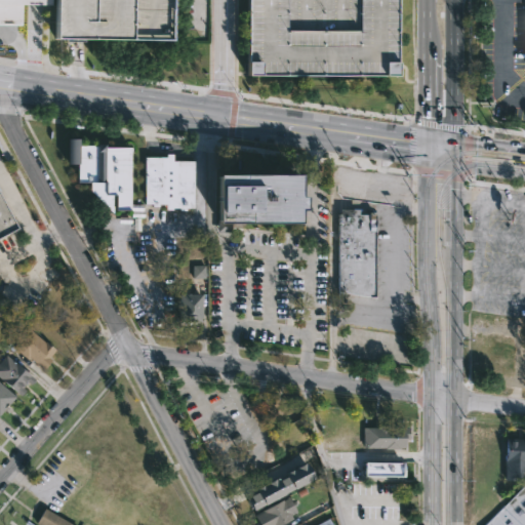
[(0,0),(49,0),(49,3),(14,3),(14,25),(0,24),(0,0)]
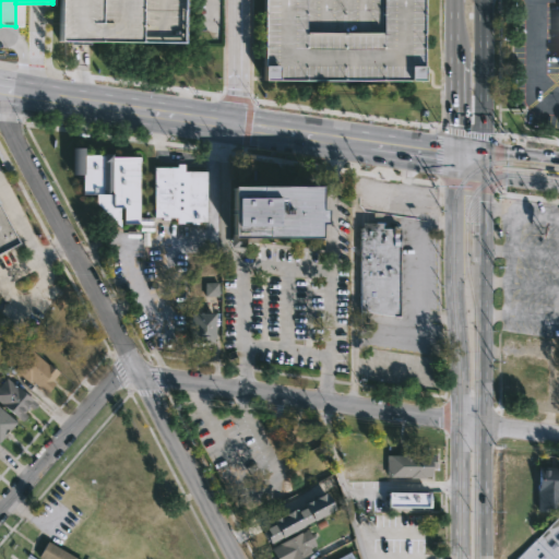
[(59,3),(59,0),(183,0),(183,42),(92,40),(91,44),(79,44),(71,44),(71,39),(58,39),(59,3)]
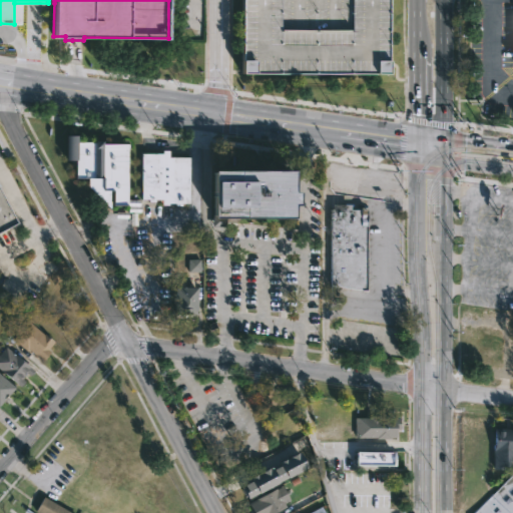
[(387,0),(387,72),(242,71),(242,0),(387,0)]
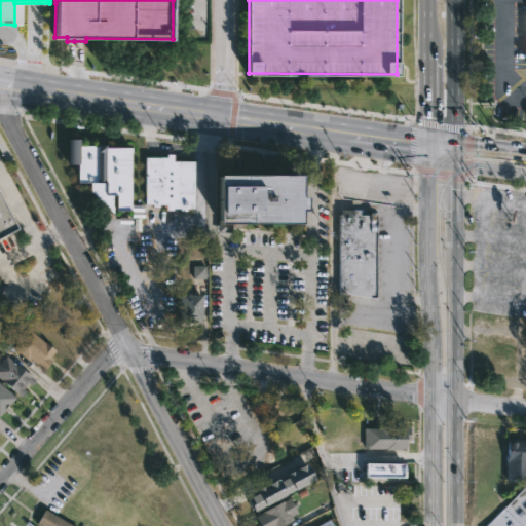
[(79,138),(79,145),(97,145),(97,142),(106,143),(105,147),(133,147),(132,211),(117,210),(117,195),(114,195),(114,215),(91,191),(91,183),(78,183),(78,163),(68,163),(68,138),(79,138)]
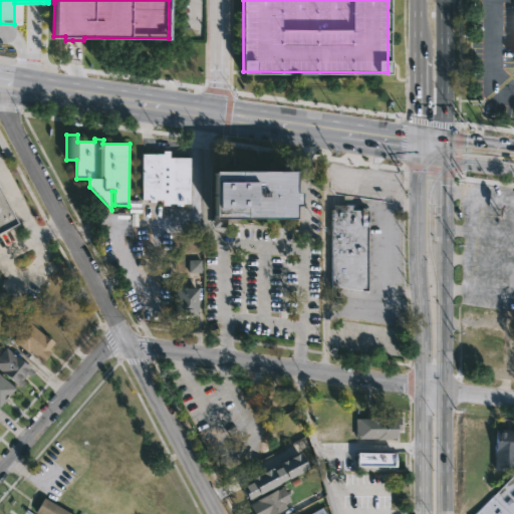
[(168,150),(168,157),(189,157),(189,205),(175,205),(175,203),(162,205),(162,199),(155,199),(154,202),(149,202),(149,199),(141,199),(142,153),(162,153),(162,150),(168,150)]
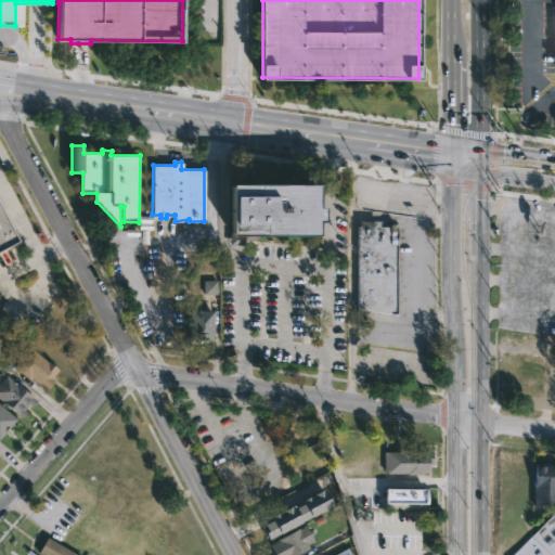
[(388,184),(386,196),(384,196),(382,205),(368,203),(366,208),(362,207),(358,202),(361,180),(388,184)]
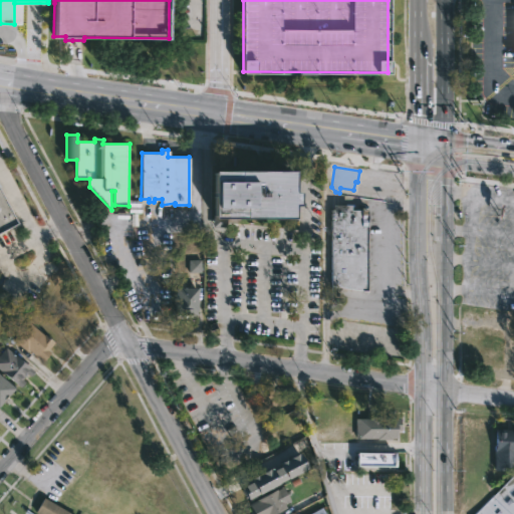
[(294,169),(294,190),(298,190),(298,203),(294,203),(294,217),(227,218),(227,228),(213,228),(214,169),(294,169)]
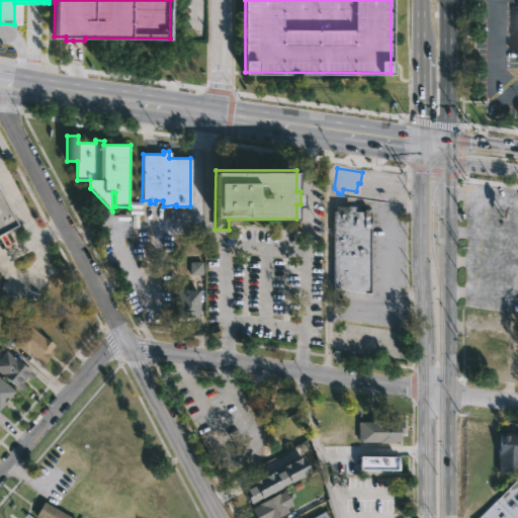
[(0,232),(16,224),(0,193),(0,232)]
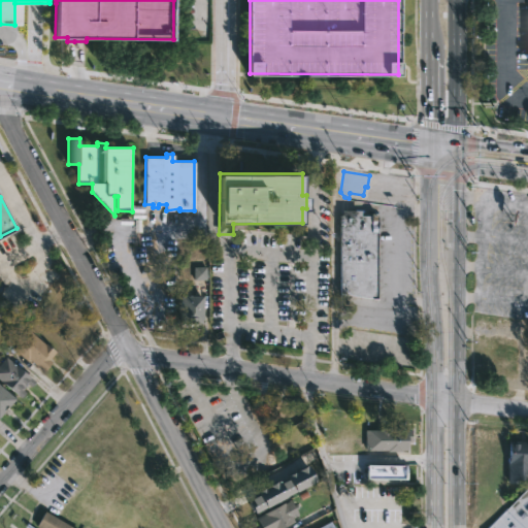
[(360,209),(360,215),(377,215),(376,298),(339,293),(340,215),(341,215),(341,209),(360,209)]
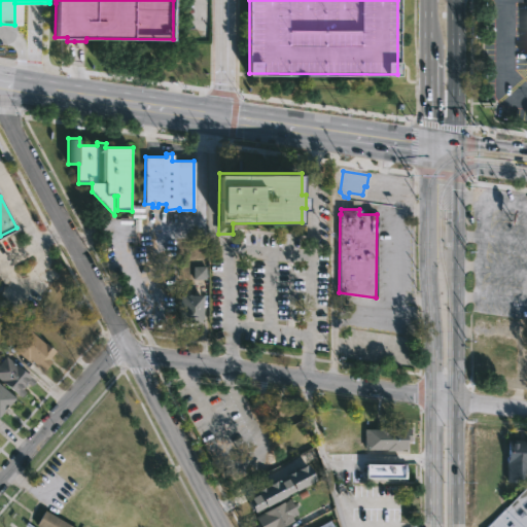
[(192,267),(194,279),(206,279),(205,266),(192,267)]
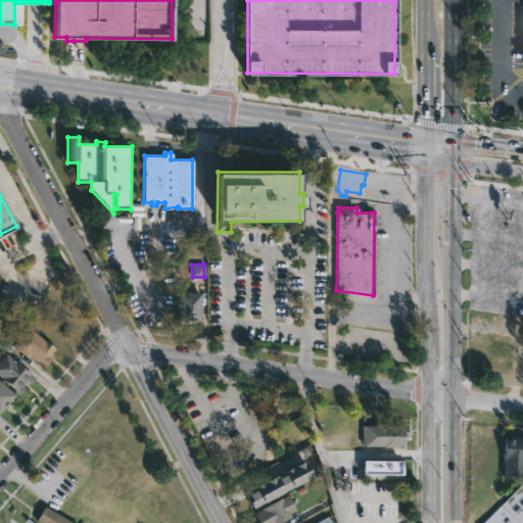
[(198,320),(178,320),(178,291),(200,291),(198,320)]
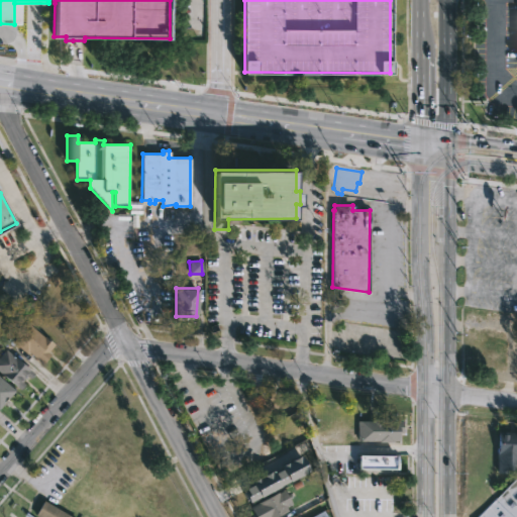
[(27,322),(43,336),(44,335),(55,343),(47,351),(50,354),(42,364),(28,351),(26,353),(12,340),(16,336),(12,332),(16,327),(20,330),(27,322)]
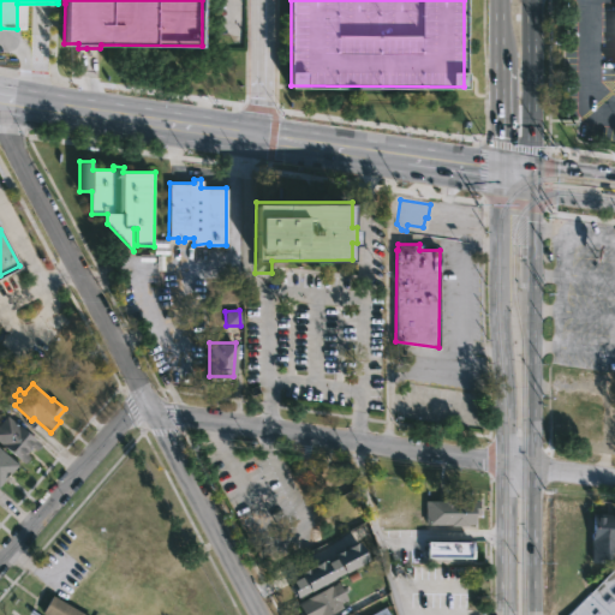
[(39,445),(35,449),(31,447),(25,453),(29,457),(23,464),(0,443),(0,421),(6,415),(39,445)]
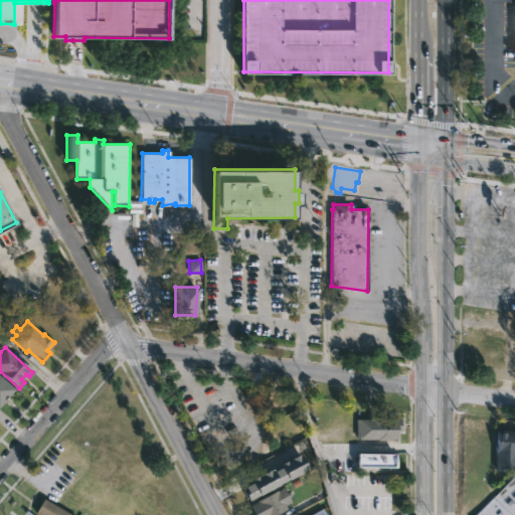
[(0,402),(0,376),(13,388),(0,402)]
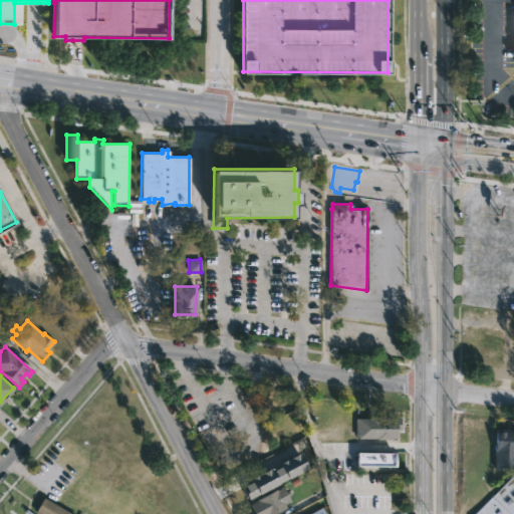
[(380,415),(380,418),(400,418),(400,430),(397,430),(397,438),(354,438),(354,418),(368,418),(369,415),(380,415)]
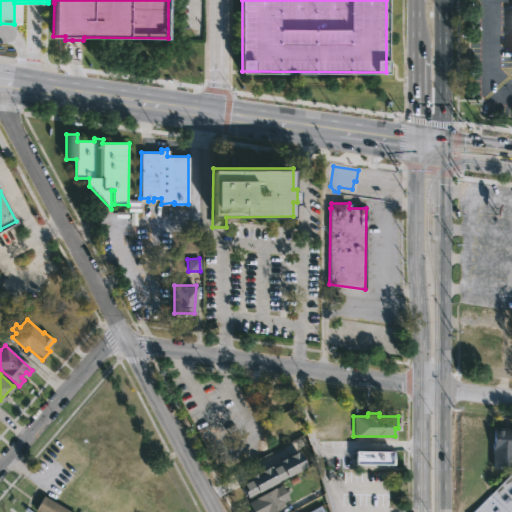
[(511,427),(511,461),(511,465),(499,465),(499,451),(494,451),(494,438),(498,438),(498,430),(502,430),(502,427),(511,427)]
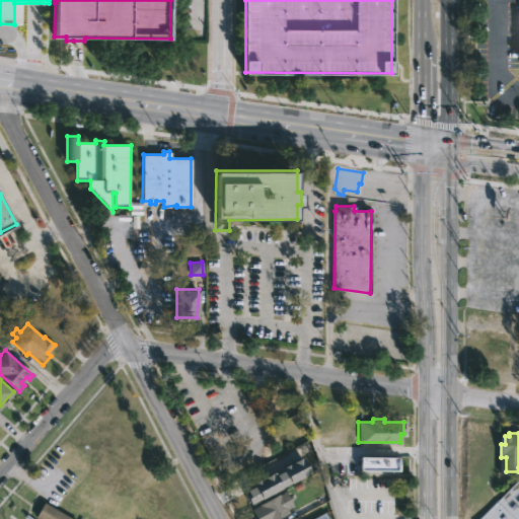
[(310,473),(301,455),(240,487),(250,505),(310,473)]
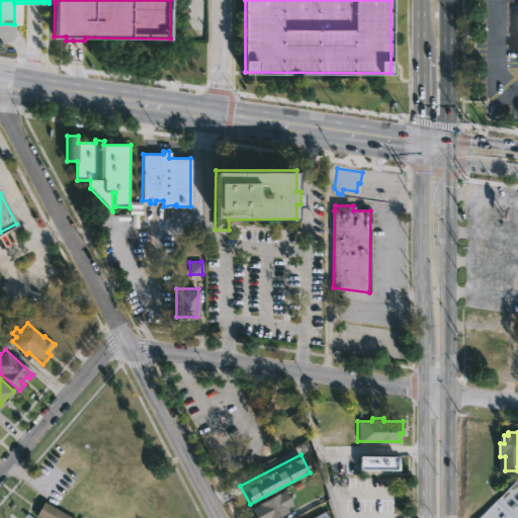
[(397,456),(359,456),(358,469),(397,470),(397,456)]
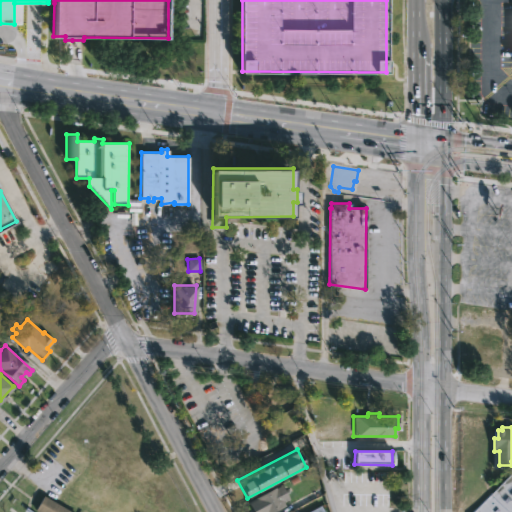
[(511,511),(472,511),(511,472),(511,511)]
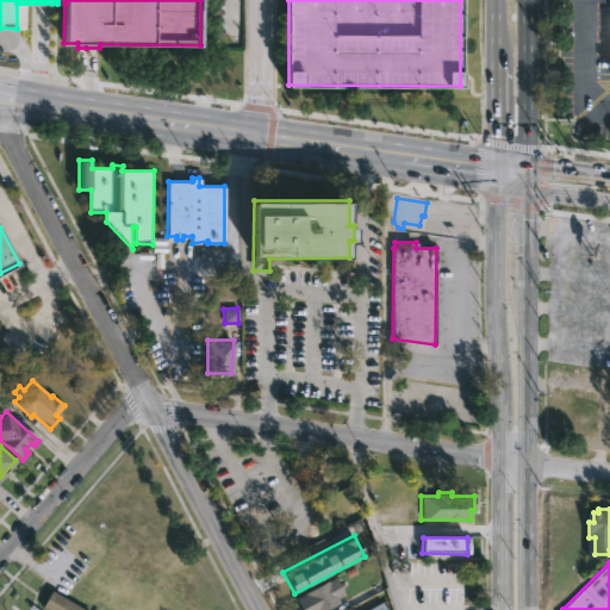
[(335,578),(344,595),(338,598),(340,602),(324,609),(302,609),(296,598),(335,578)]
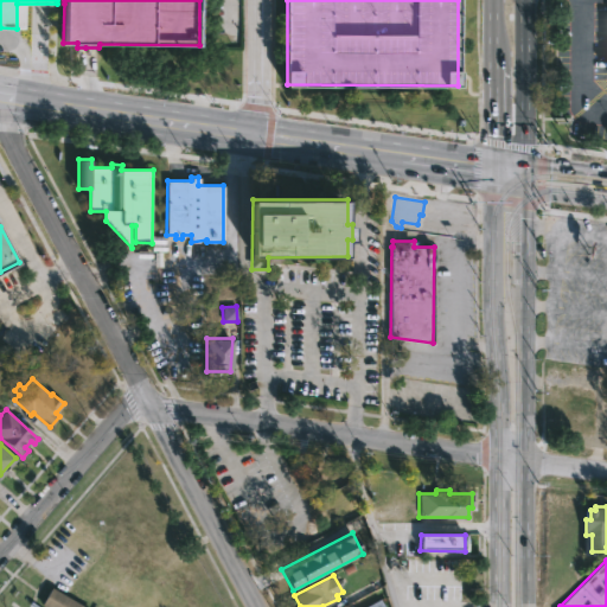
[(53,588),(84,606),(8,606),(10,606),(12,606),(17,606),(18,606),(20,606),(30,606),(29,606),(32,601),(39,606),(46,606),(43,605),(53,588)]
